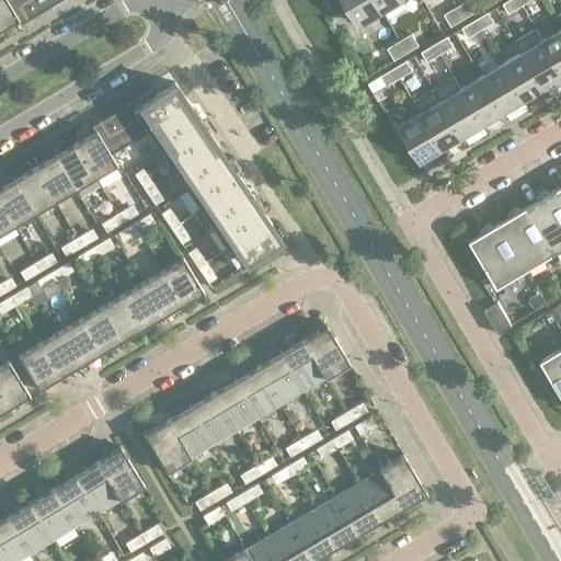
[(0,0),(0,27),(15,19),(16,19),(6,0),(0,0)]
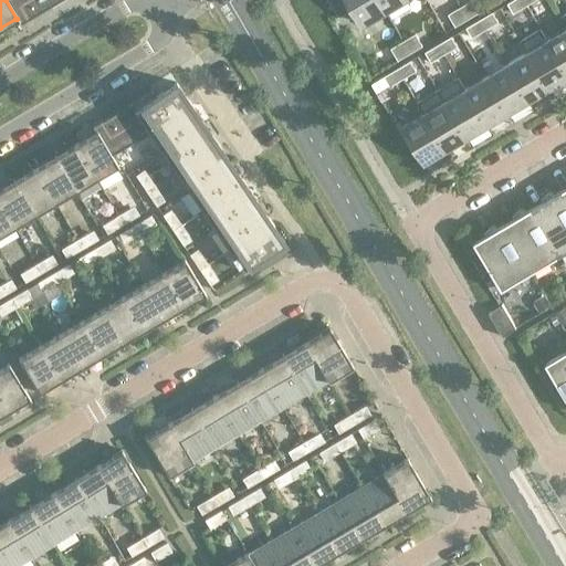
[(6,0),(17,19),(16,19),(19,24),(60,0),(6,0)]
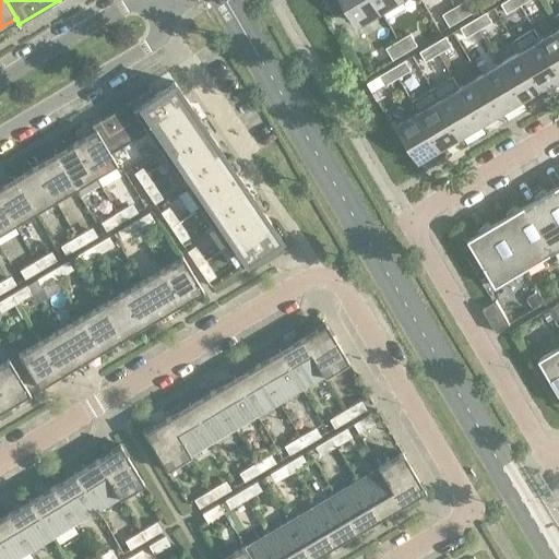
[(380,10),(373,0),(325,0),(335,15),(348,8),(357,23),(380,10)]
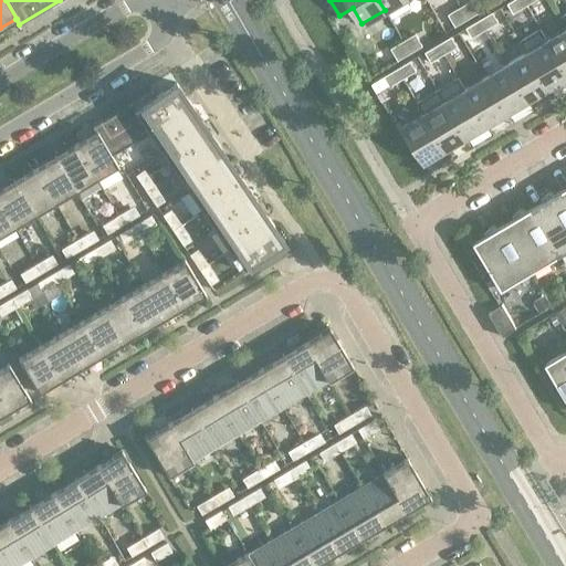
[(378,0),(385,10),(400,0),(378,0)]
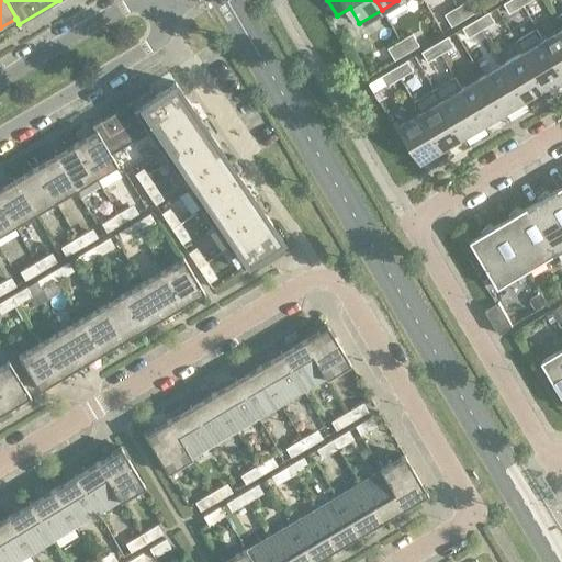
[(469,0),(468,0),(457,7),(464,19),(476,11),(469,0)]
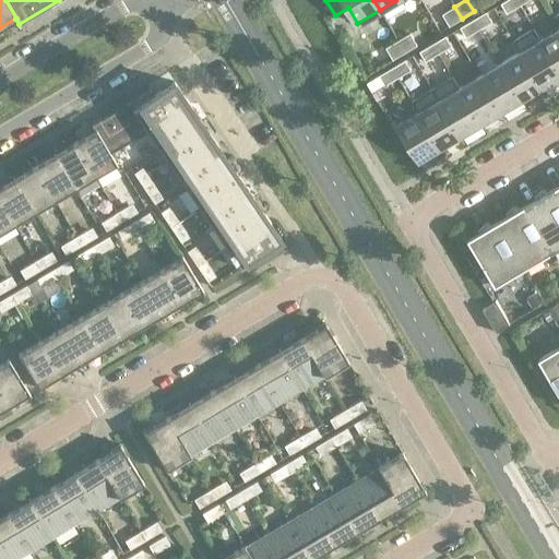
[(520,6),(516,0),(506,0),(501,3),(507,13),(520,6)]
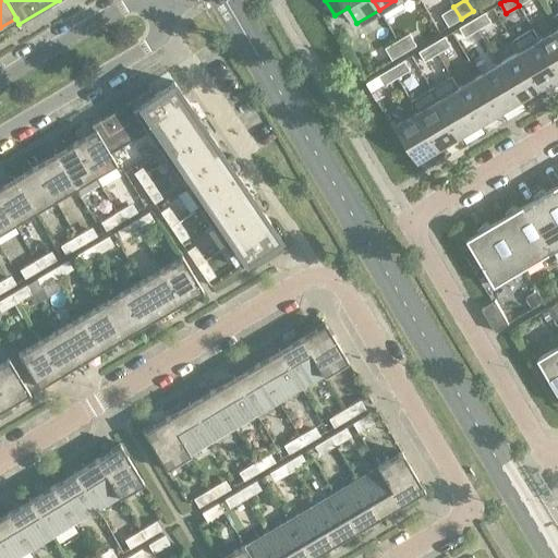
[(461,19),(453,7),(441,14),(448,26),(461,19)]
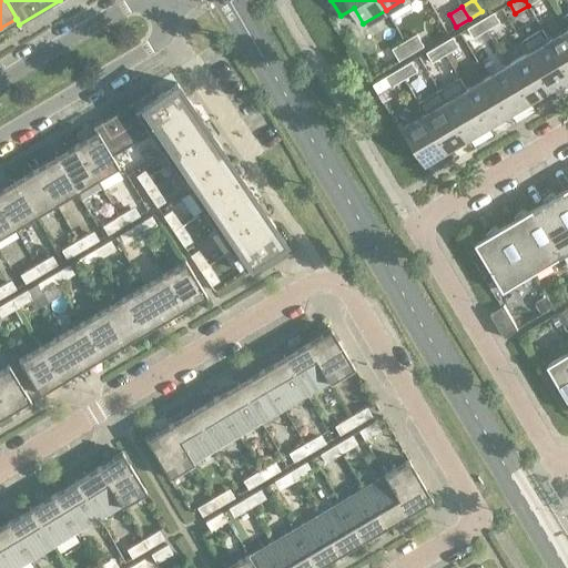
[(501,22),(495,11),(482,19),(487,30),(501,22)]
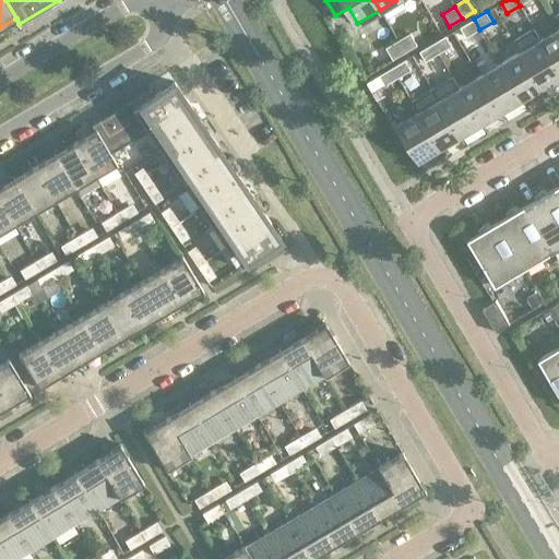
[(479,30),(474,19),(460,27),(466,37),(479,30)]
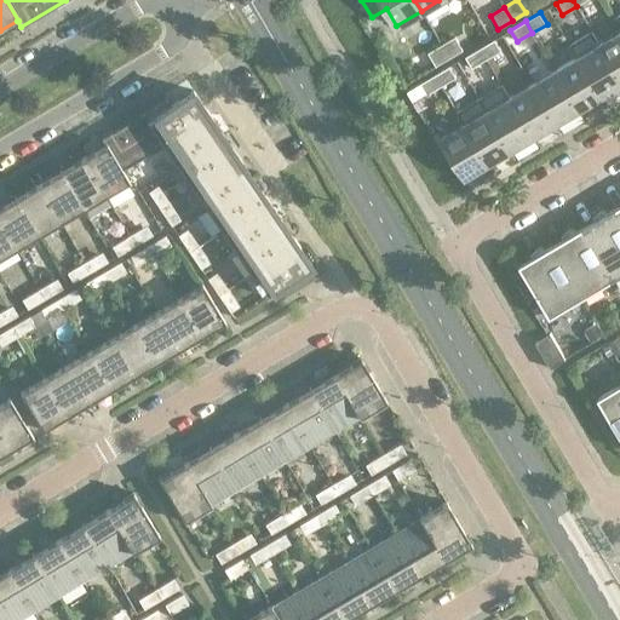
[(569,44),(577,57),(601,97),(619,85),(619,78),(600,44),(592,30),(569,44)]
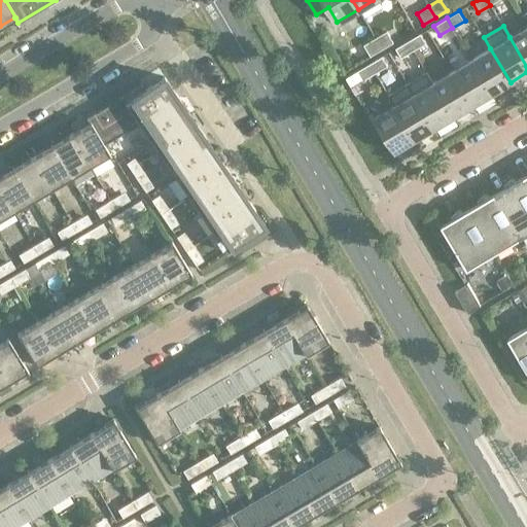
[(526,26),(510,37),(526,66),(526,26)]
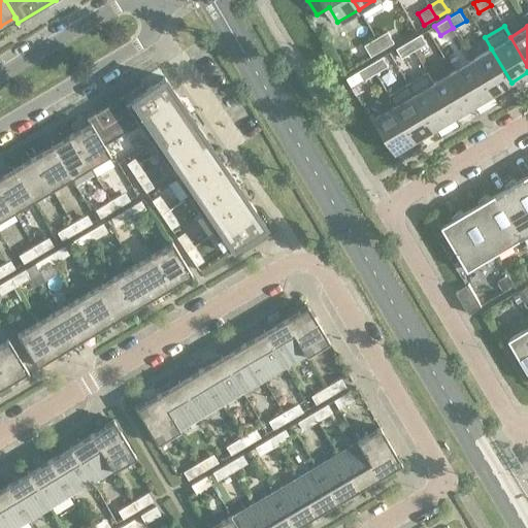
[(388,31),(375,38),(383,50),(394,42),(388,31)]
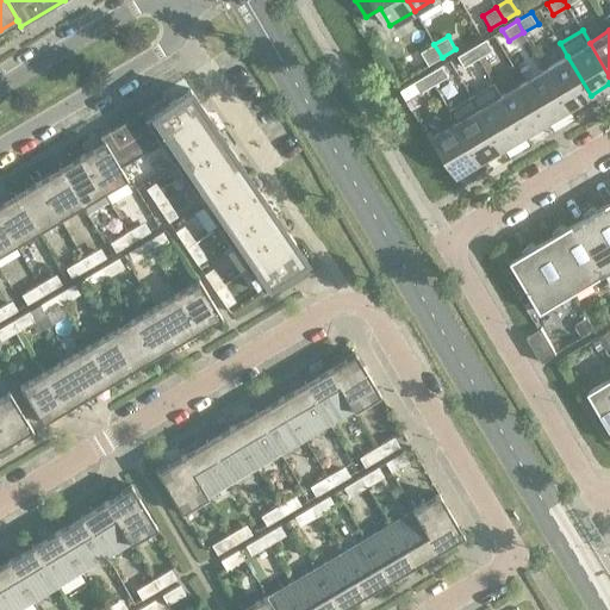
[(493,50),(487,38),(472,47),(479,58),(493,50)]
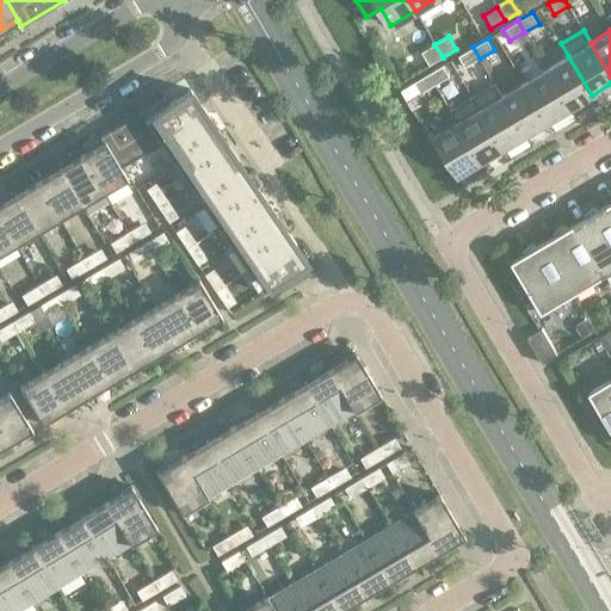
[(443,57),(434,44),(421,51),(430,65),(443,57)]
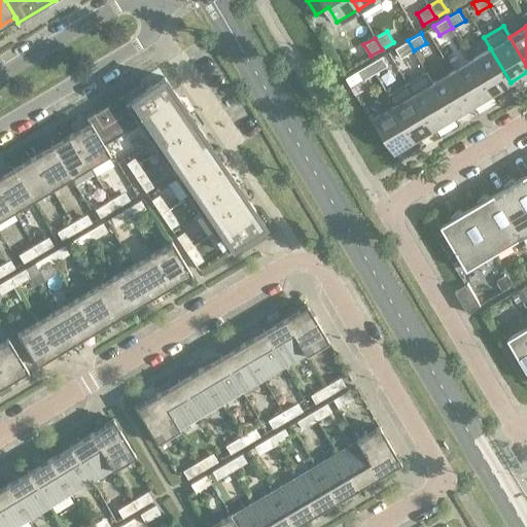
[(414,50),(408,40),(395,48),(401,58),(414,50)]
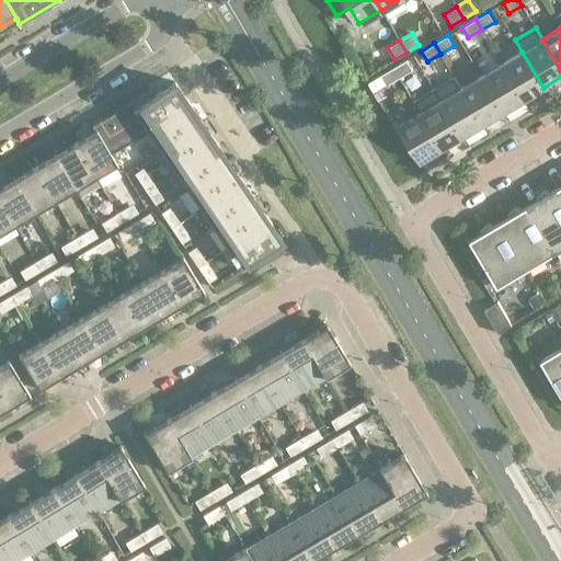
[(544,88),(522,52),(502,64),(523,100),(544,88)]
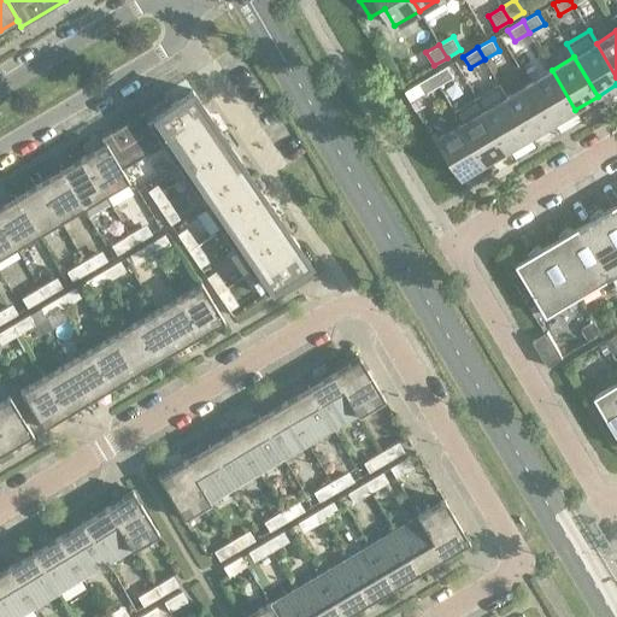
[(454,77),(447,65),(433,74),(440,86),(454,77)]
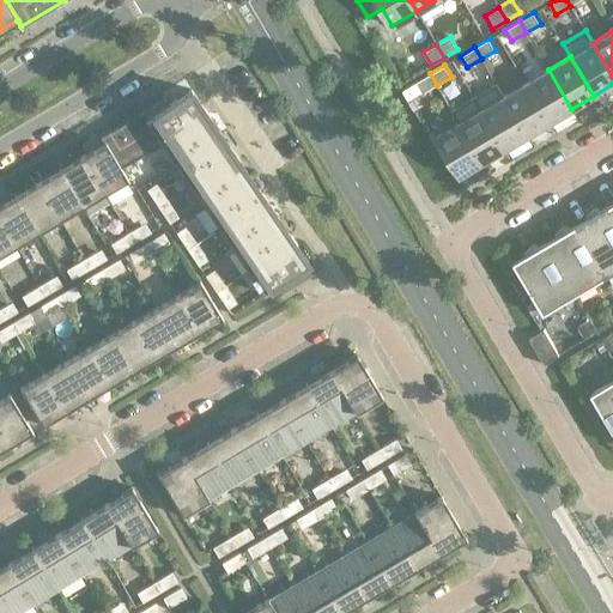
[(571,109),(548,70),(526,83),(550,122),(571,109)]
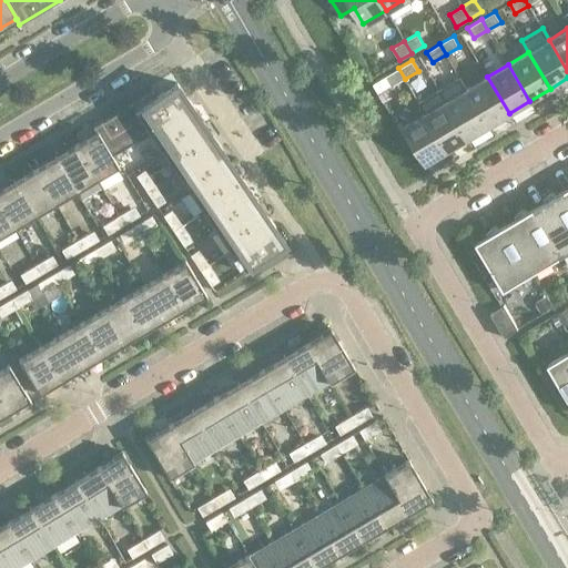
[(405,79),(398,68),(385,77),(392,87),(405,79)]
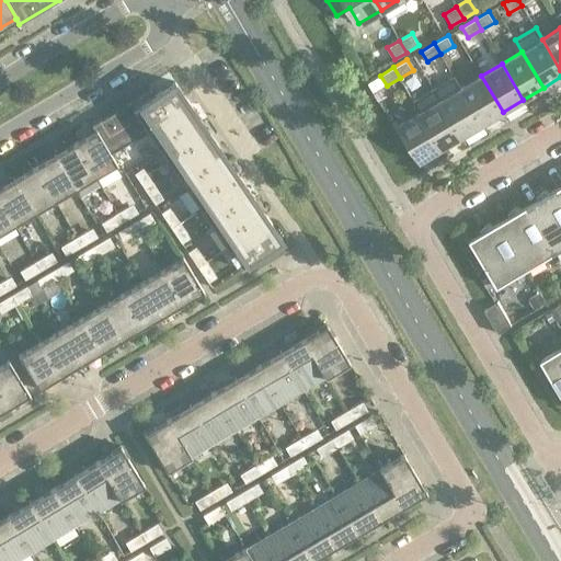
[(503,112),(481,76),(460,88),(482,124),(503,112)]
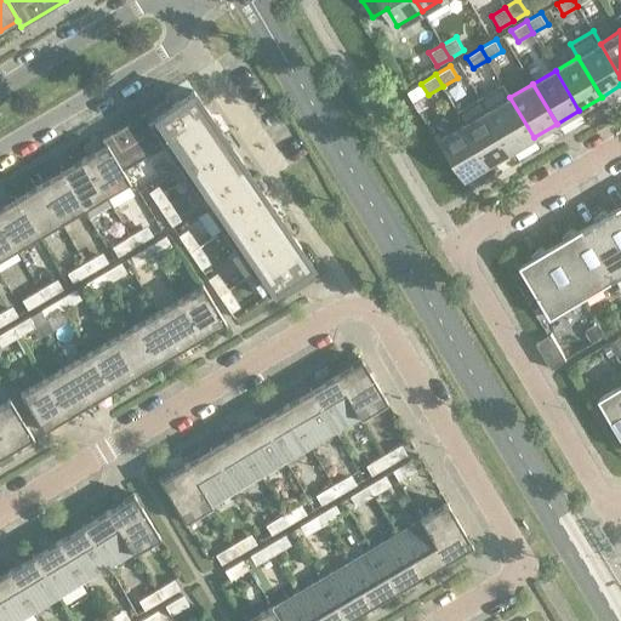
[(502,85),(480,98),(512,151),(534,137),(510,97),(502,85)]
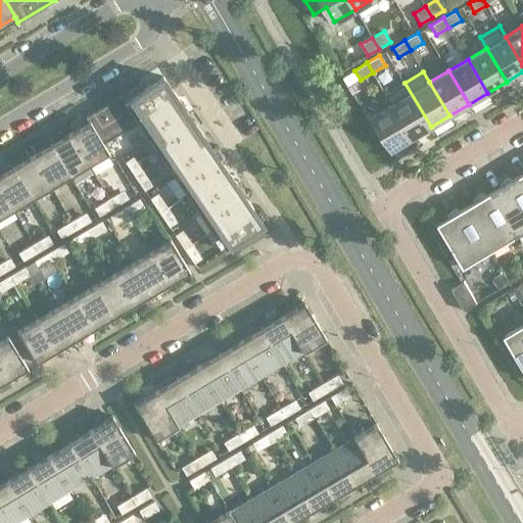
[(85,116),(88,122),(89,121),(102,143),(137,123),(137,121),(175,95),(162,76),(143,88),(140,84),(85,116)]
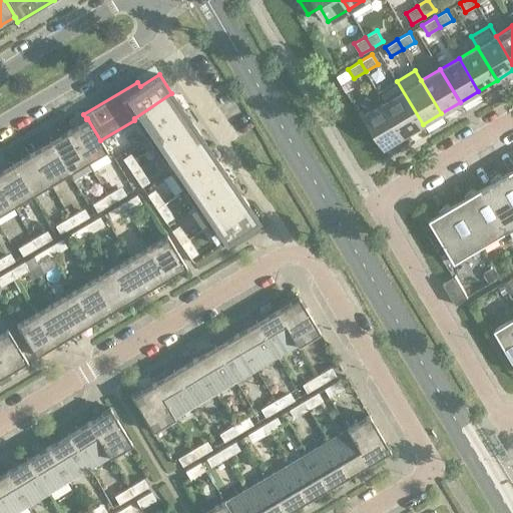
[(423,124),(397,81),(378,92),(384,102),(404,135),(423,124)]
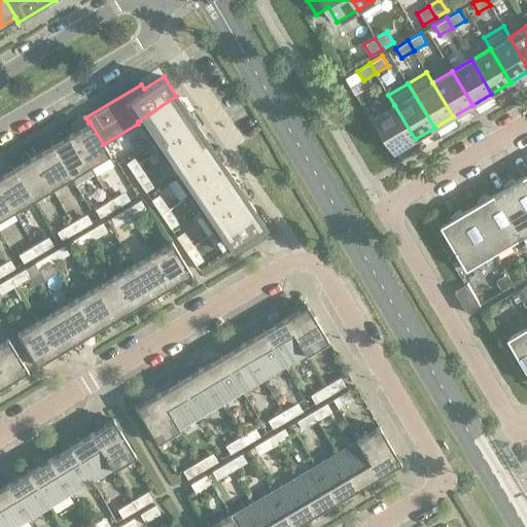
[(188,113),(176,96),(138,121),(138,124),(150,140),(188,113)]
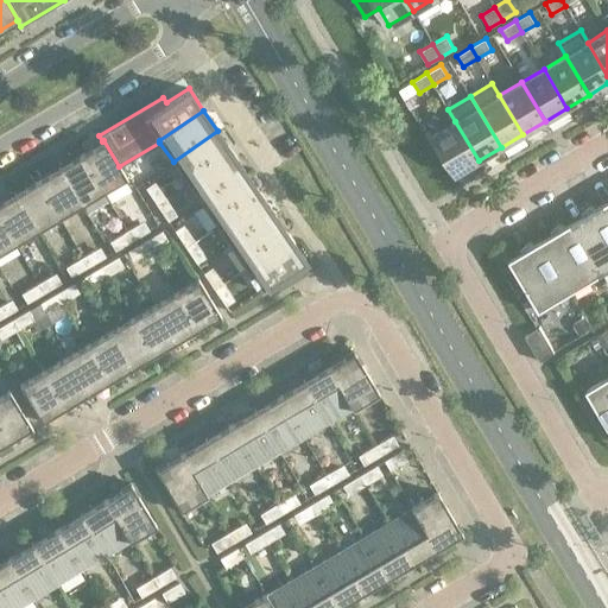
[(479,160),(455,121),(432,134),(456,175),(479,160)]
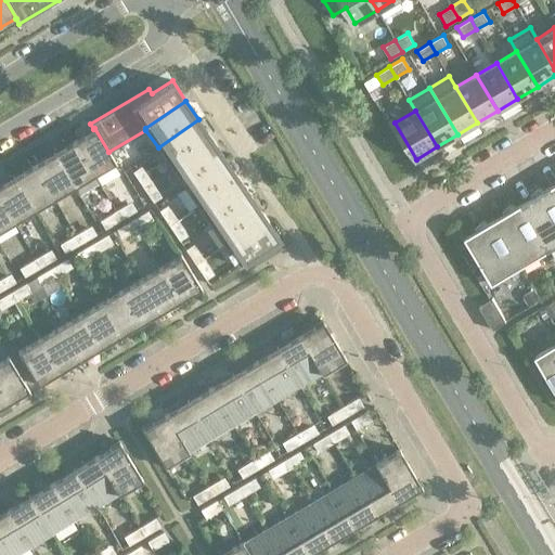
[(213,139),(198,119),(158,147),(171,167),(213,139)]
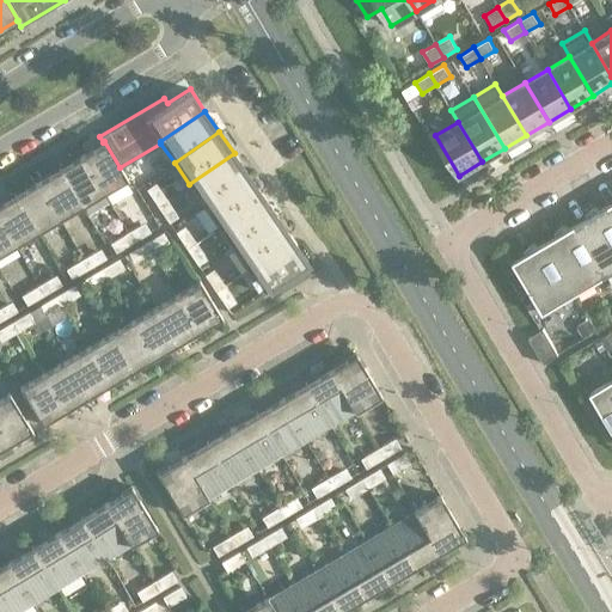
[(104,141),(103,142),(81,155),(103,193),(124,179),(126,181),(127,179),(120,167),(104,141)]
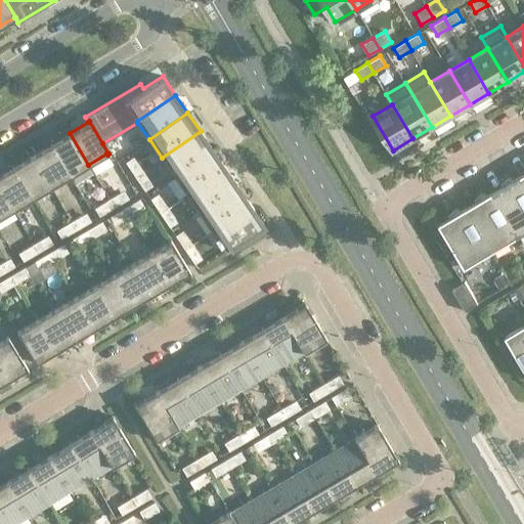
[(213,149),(201,131),(162,158),(174,176),(213,149)]
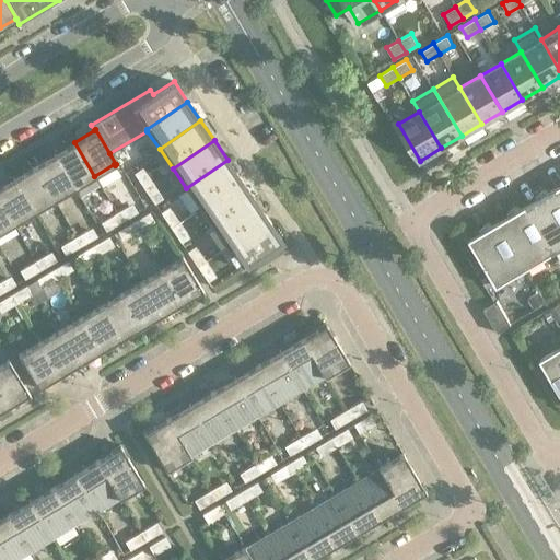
[(94,176),(74,142),(55,153),(54,152),(54,153),(74,188),(94,176)]
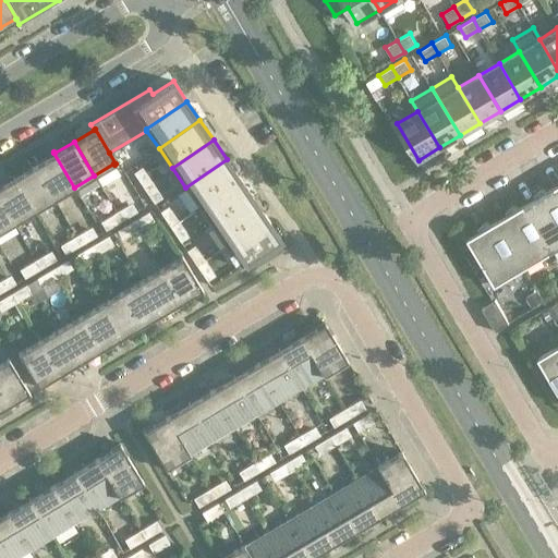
[(74,187),(53,153),(52,153),(53,154),(34,166),(53,199),(74,187)]
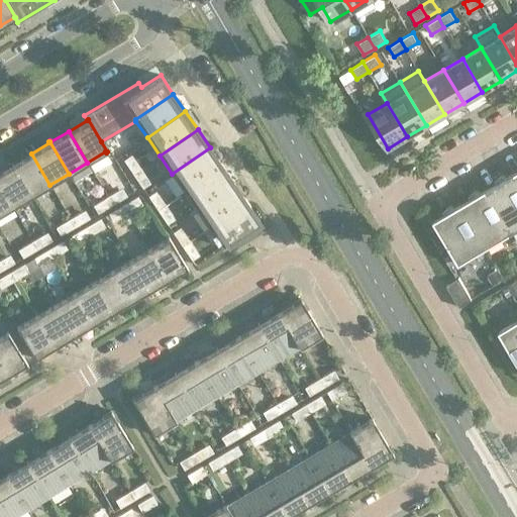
[(222,166),(210,147),(172,174),(184,192),(222,166)]
